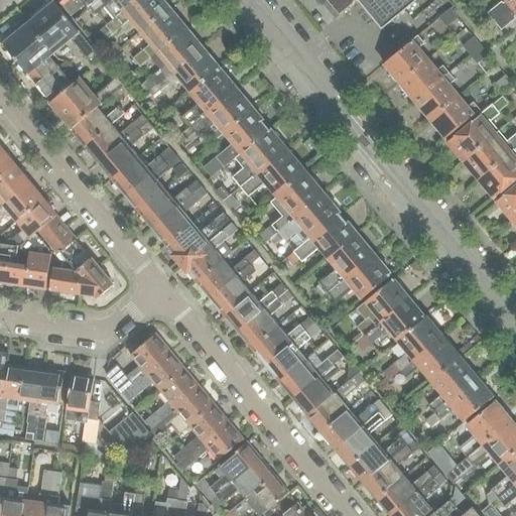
[(71,16),(72,16),(84,6),(87,9),(89,7),(97,0),(58,0),(57,1),(71,16)]
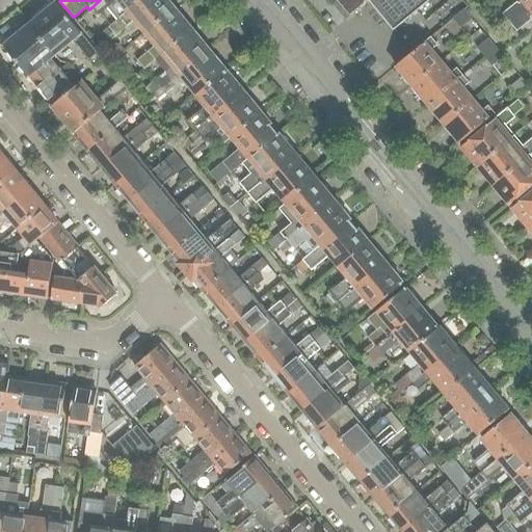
[(98,15),(106,7),(116,20),(125,12),(127,15),(143,0),(100,0),(91,7),(98,15)]
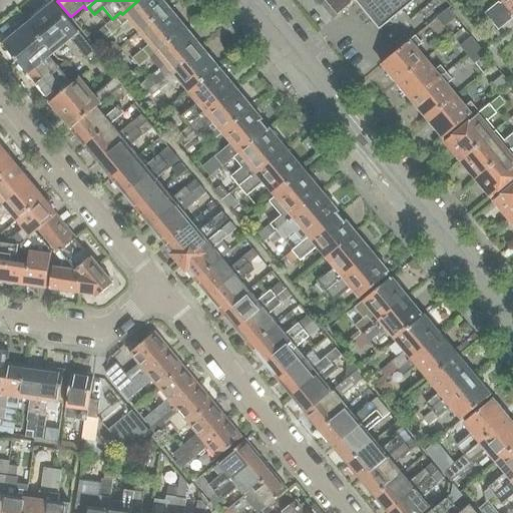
[(120,12),(112,19),(104,25),(111,34),(127,20),(137,33),(169,7),(162,0),(138,0),(122,14),(120,12)]
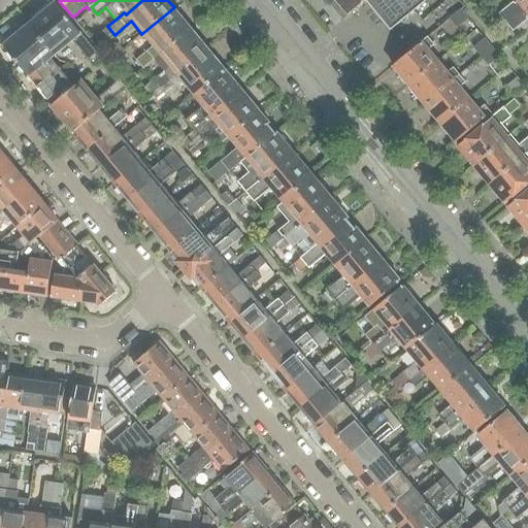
[(333,0),(332,5),(344,21),(352,14),(351,12),(365,0),(391,30),(426,0),(333,0)]
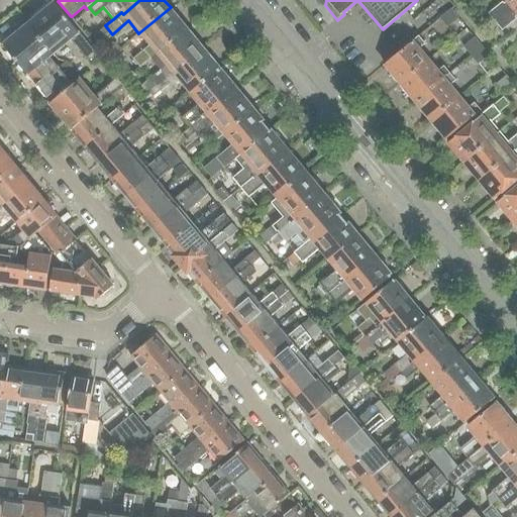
[(516,0),(502,0),(505,2),(504,3),(502,2),(488,13),(495,22),(516,3),(516,0)]
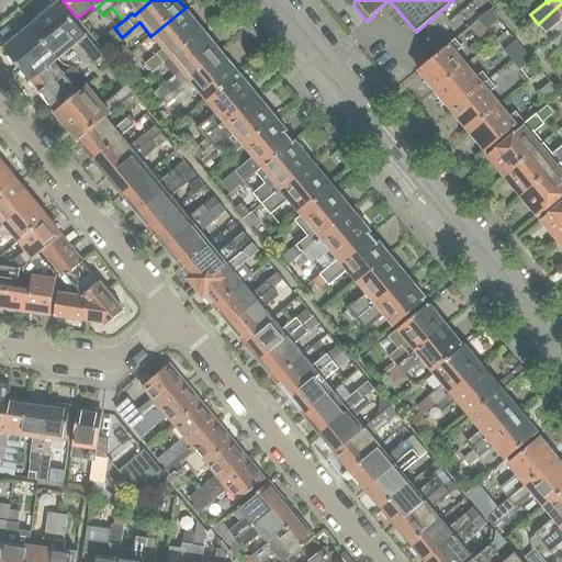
[(104,58),(67,12),(59,3),(32,26),(57,57),(76,42),(96,66),(104,58)]
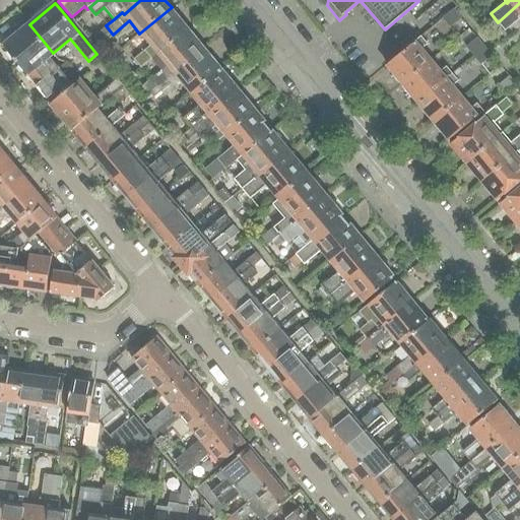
[(519,16),(519,17),(519,3),(498,22),(505,31),(519,19),(518,17),(519,16)]
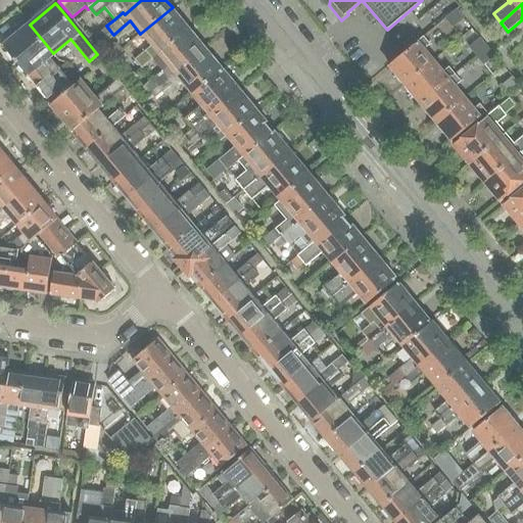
[(150,46),(134,59),(136,61),(141,67),(152,58),(157,54),(156,53),(187,29),(182,22),(184,21),(173,7),(140,34),(150,46)]
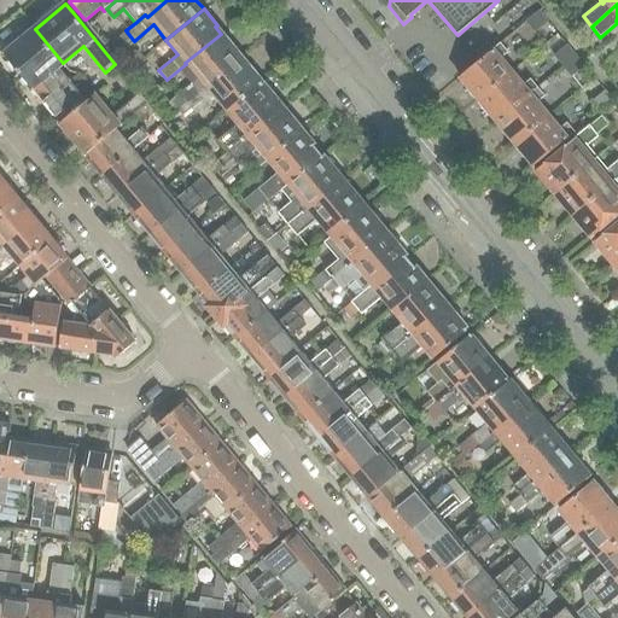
[(538,10),(524,22),(532,33),(547,21),(538,10)]
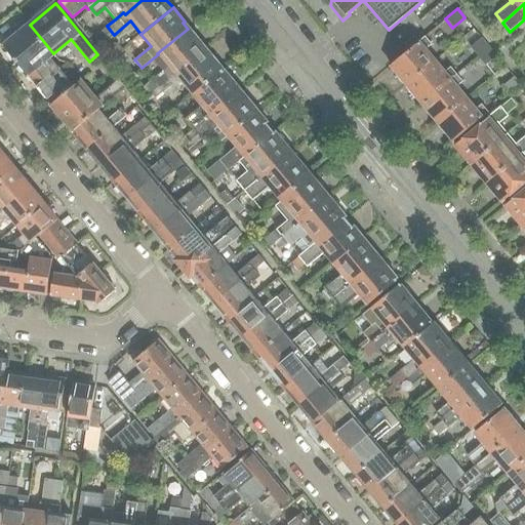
[(49,56),(53,53),(30,25),(3,46),(47,99),(70,81),(49,56)]
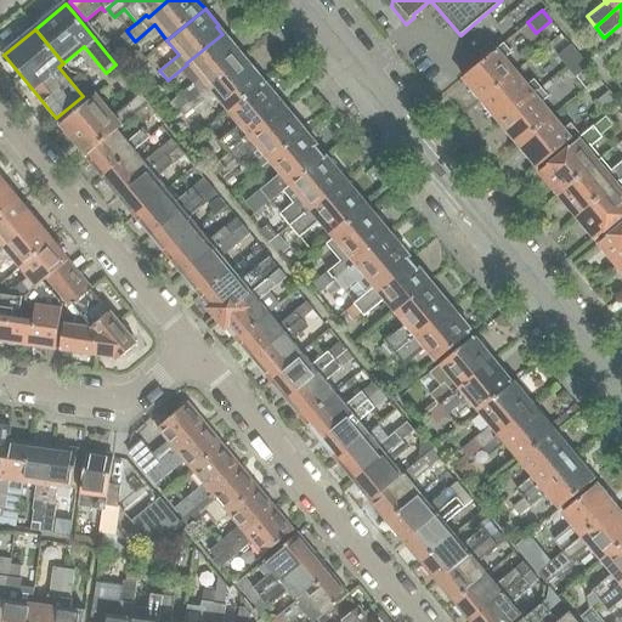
[(126,30),(113,43),(122,52),(135,41),(126,30)]
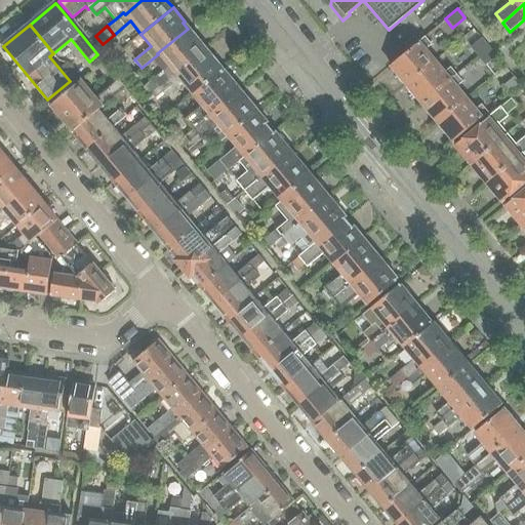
[(163,71),(152,80),(159,88),(206,48),(206,47),(204,48),(200,43),(201,42),(189,27),(188,29),(157,53),(158,54),(153,58),(163,71)]
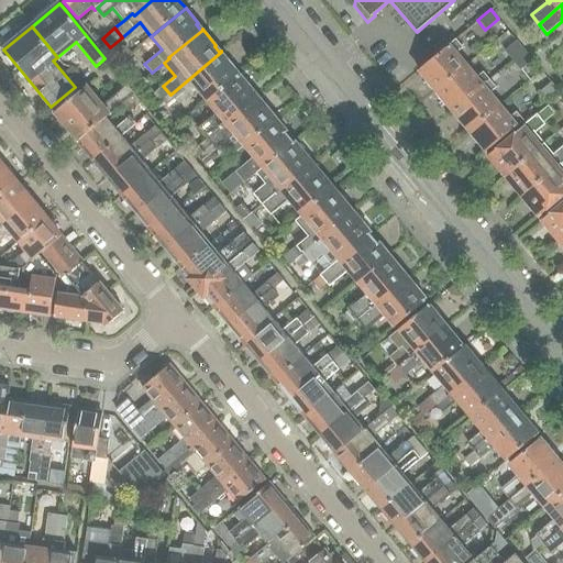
[(463,47),(455,40),(419,70),(427,79),(424,80),(432,90),(434,89),(435,90),(467,64),(457,52),(463,47)]
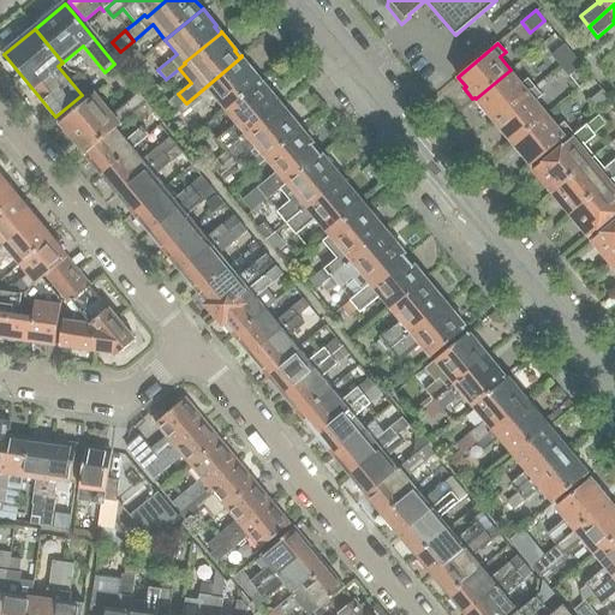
[(565,46),(550,57),(559,67),(573,55),(565,46)]
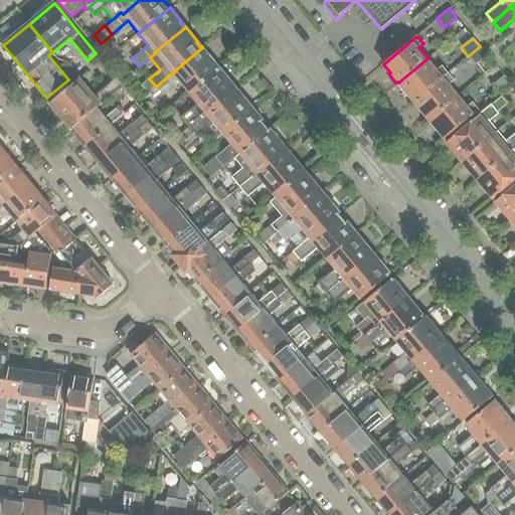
[(480,46),(468,56),(475,64),(487,55),(480,46)]
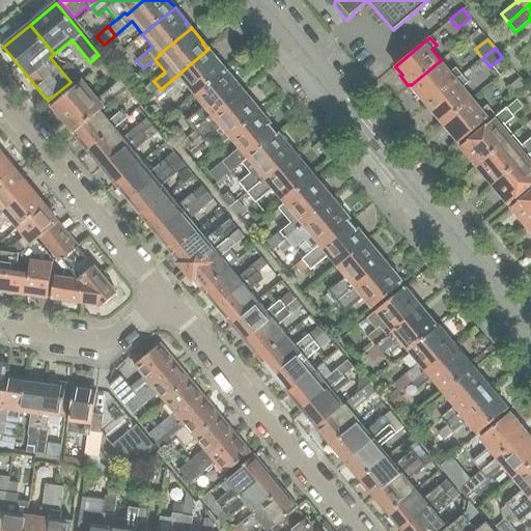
[(208,49),(161,89),(166,95),(166,96),(183,83),(193,95),(194,96),(226,71),(215,55),(213,57),(208,51),(210,50),(208,49)]
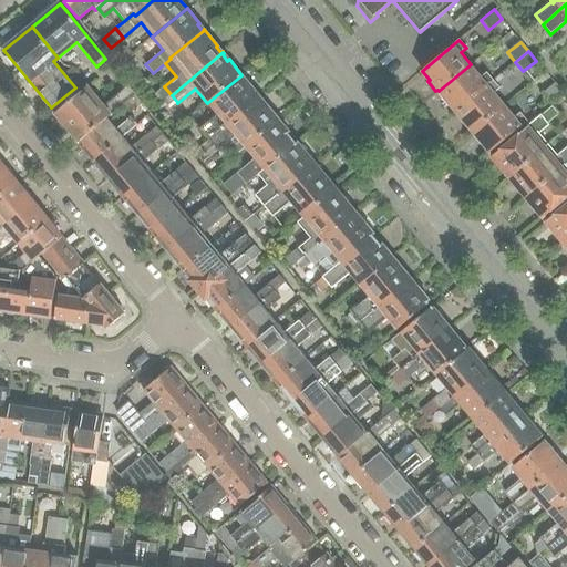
[(471,64),(439,91),(441,93),(439,94),(446,104),(449,103),(456,112),(493,81),(486,72),(481,76),(471,64)]
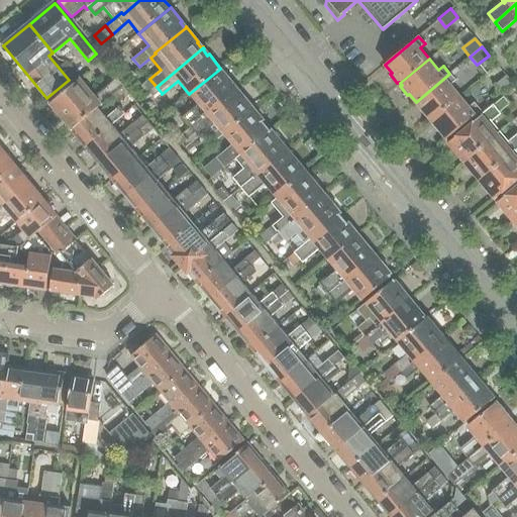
[(68,61),(59,68),(69,80),(77,73),(68,61)]
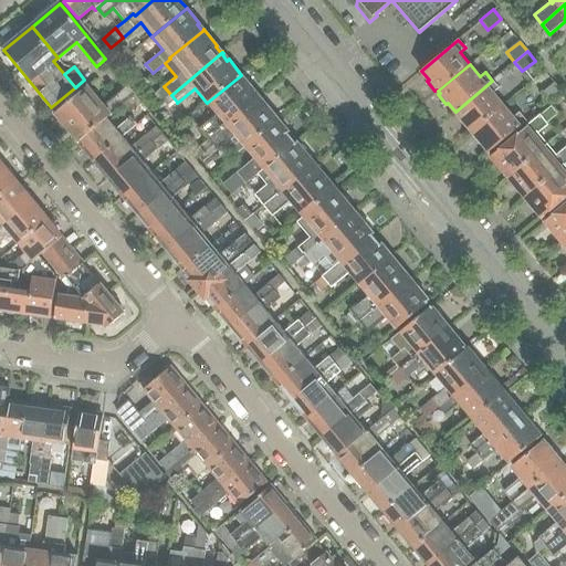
[(147,66),(137,74),(143,81),(153,73),(147,66)]
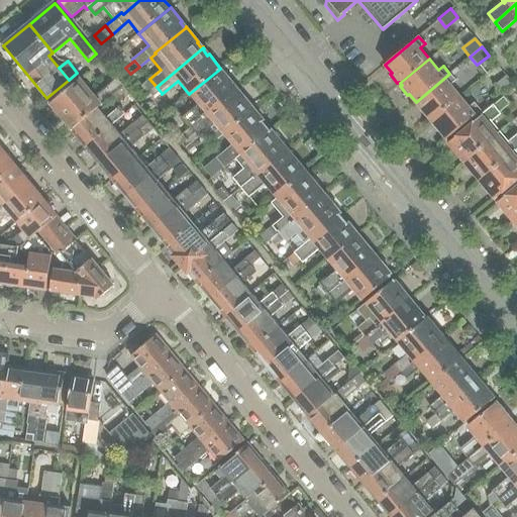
[(232,83),(220,69),(189,94),(198,104),(182,117),(190,127),(237,88),(235,87),(234,88),(231,84),(232,83)]
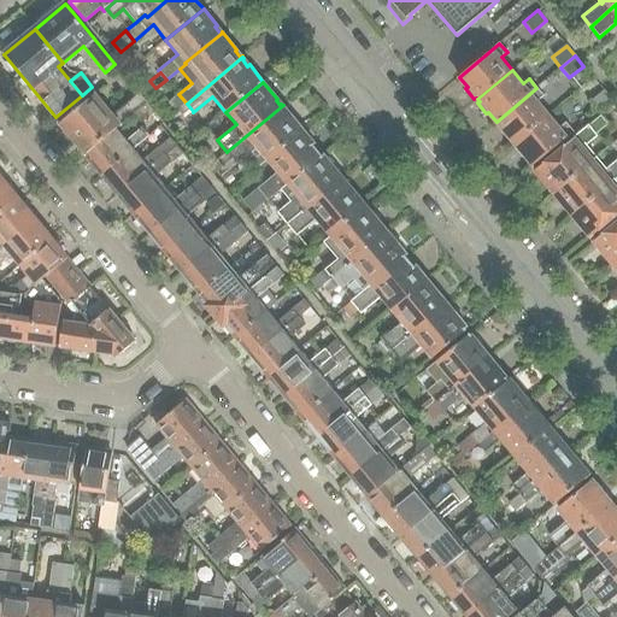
[(536,88),(497,122),(504,131),(503,133),(511,142),(512,141),(515,144),(548,115),(538,101),(544,97),(536,88)]
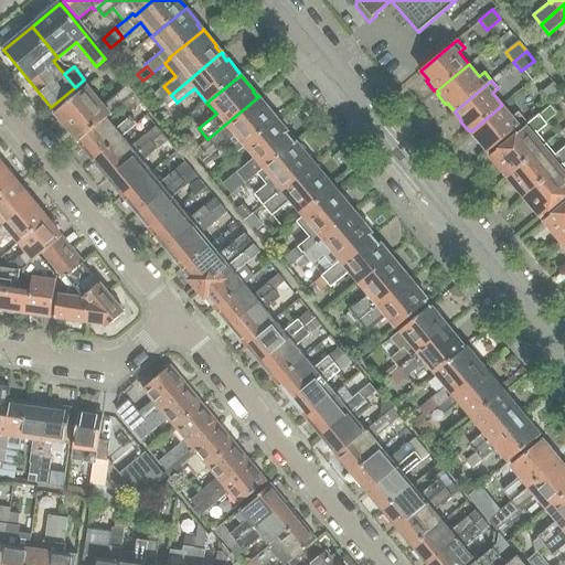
[(540,93),(547,103),(550,103),(562,93),(553,82),(540,93)]
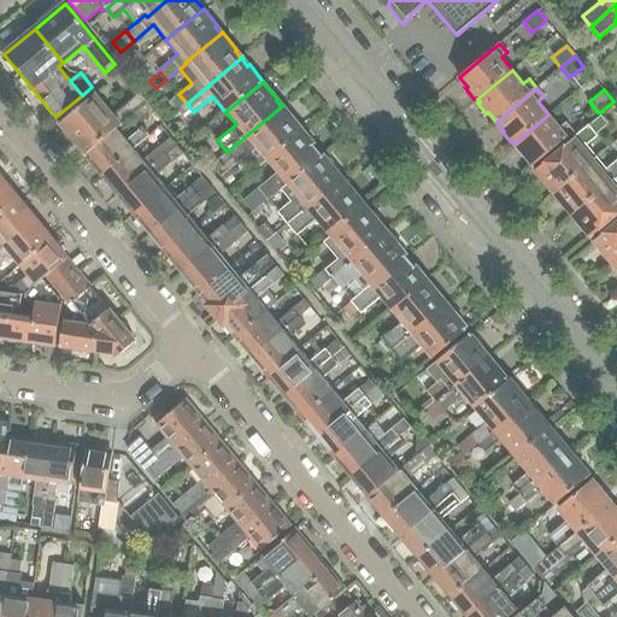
[(134,115),(147,104),(139,93),(113,115),(95,94),(60,123),(86,153),(117,129),(134,115)]
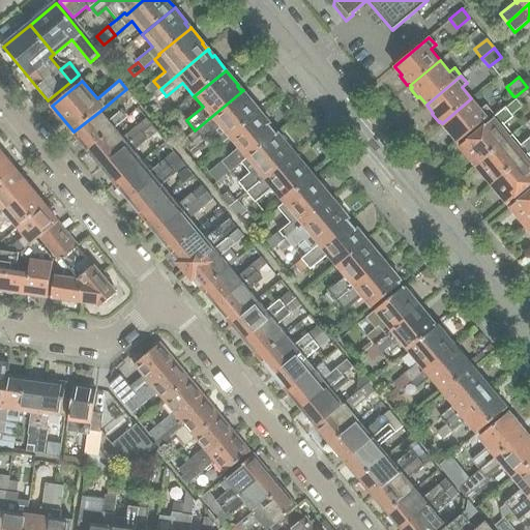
[(126,89),(115,98),(120,105),(130,95),(126,89)]
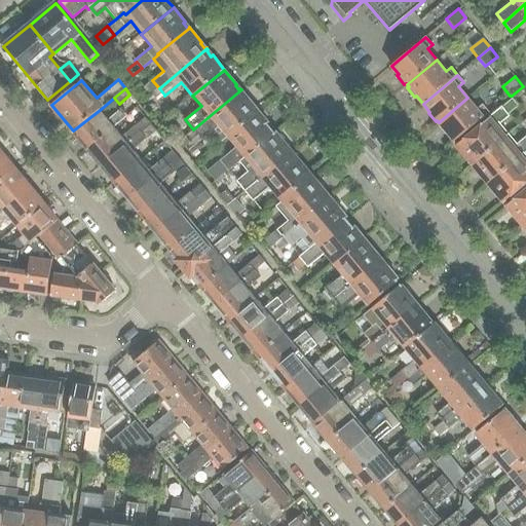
[(159,88),(152,95),(157,101),(164,95),(159,88)]
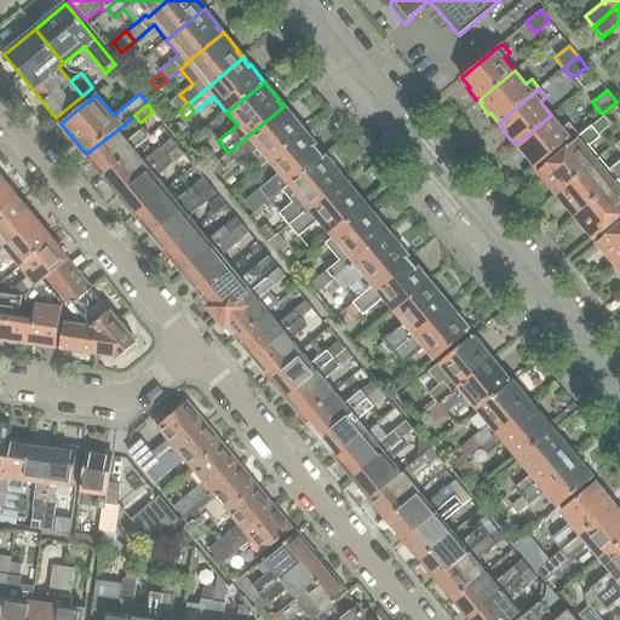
[(285,105),(228,153),(237,165),(256,149),(267,162),(268,162),(305,131),(294,119),(291,113),(288,115),(285,110),(287,108),(285,105)]
